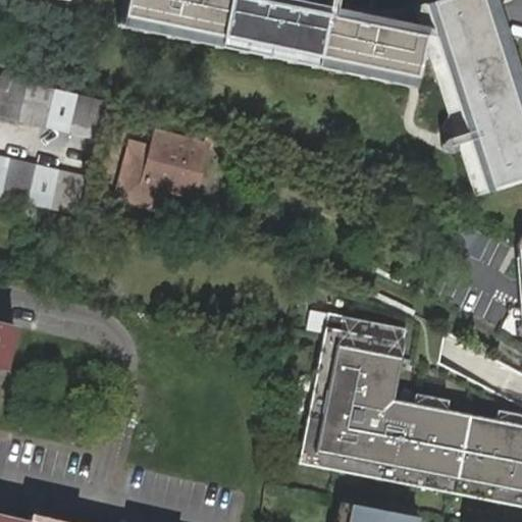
[(422,31),(271,0),(115,0),(110,32),(409,93),(422,31)]
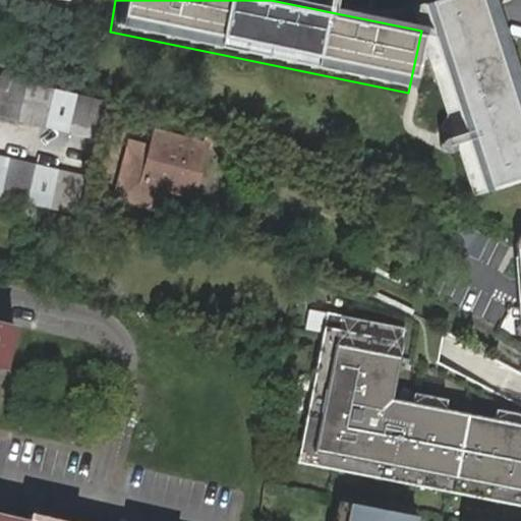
[(520,87),(491,0),(430,0),(419,4),(427,27),(485,203),(520,190),(520,87)]
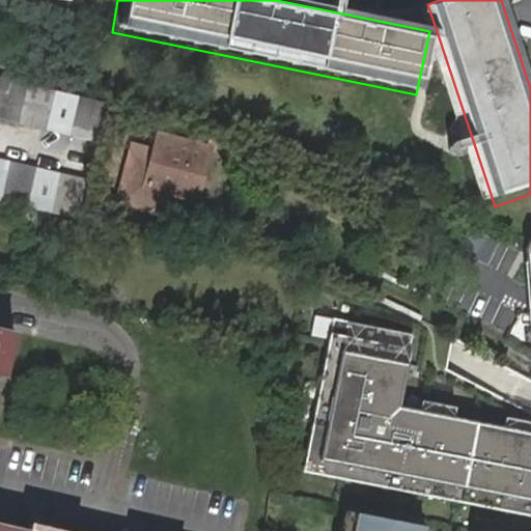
[(0,117),(101,139),(110,104),(111,99),(0,74),(0,117)]
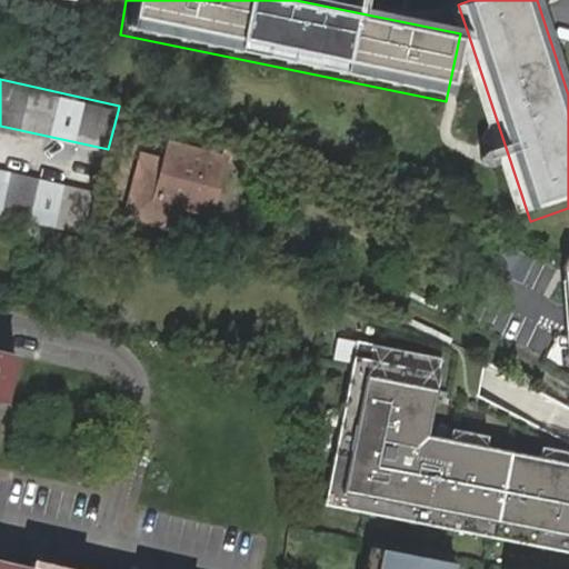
[(225,161),(168,147),(163,161),(148,223),(173,230),(180,209),(209,217),(225,161)]
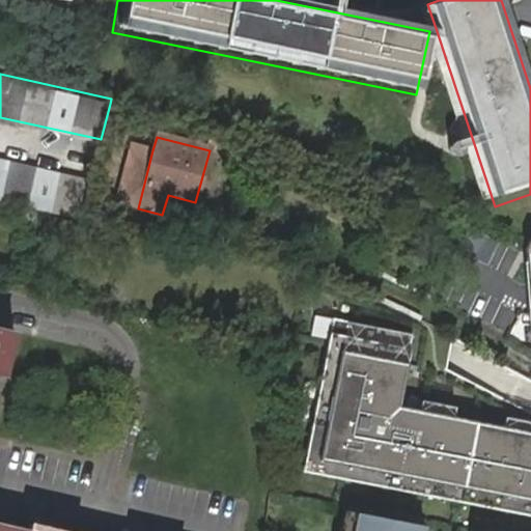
[(138,208),(152,150),(138,146),(134,145),(117,202),(138,208)]
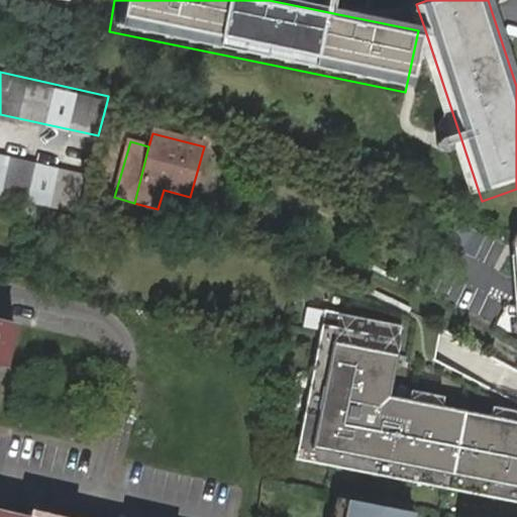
[(0,196),(59,210),(78,215),(87,175),(0,156),(0,196)]
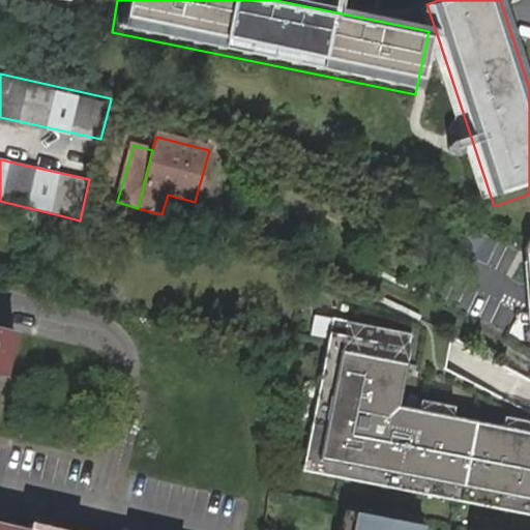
[(413,334),(332,318),(302,471),(367,484),(370,474),(404,481),(402,491),(441,499),(443,490),(480,497),(478,506),(529,517),(529,433),(502,428),(452,418),(418,411),(399,407),(413,334)]
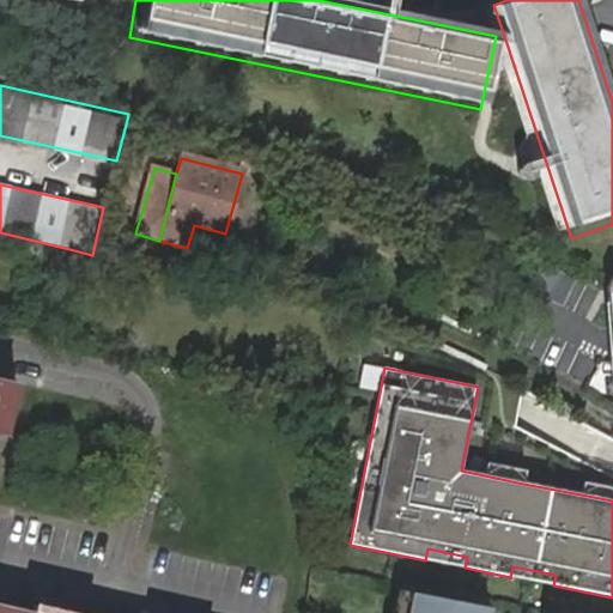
[(0,434),(5,435),(16,386),(0,381),(0,434)]
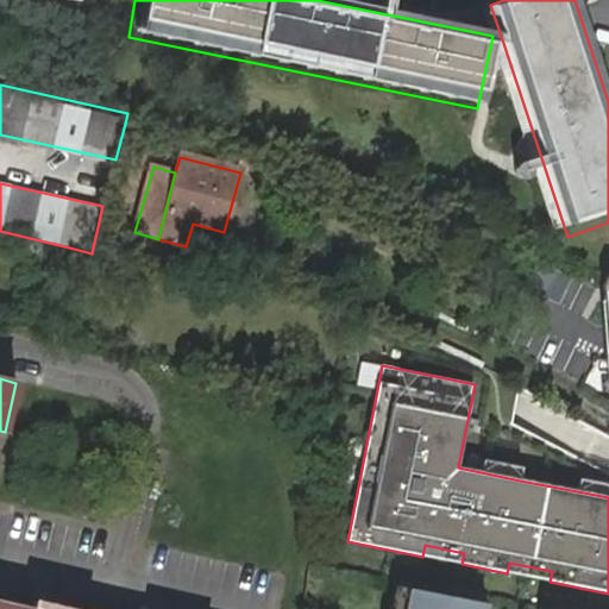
[(484,459),(481,472),(520,481),(522,468),(484,459)]
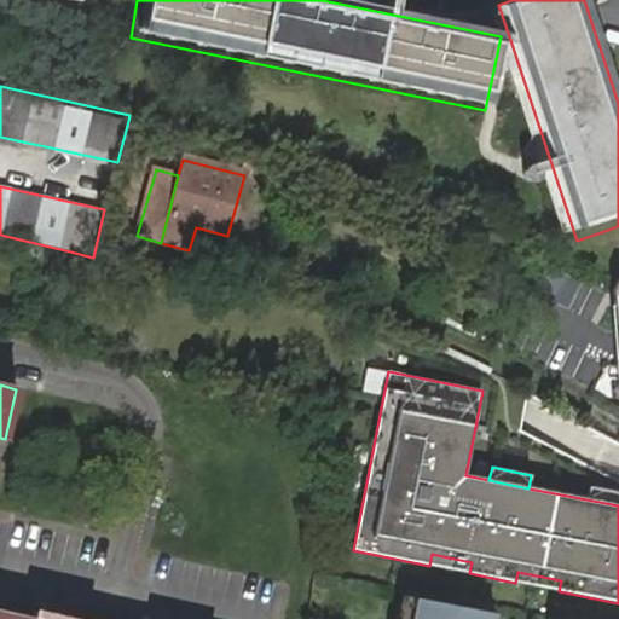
[(618,492),(590,487),(586,499),(618,505),(618,492)]
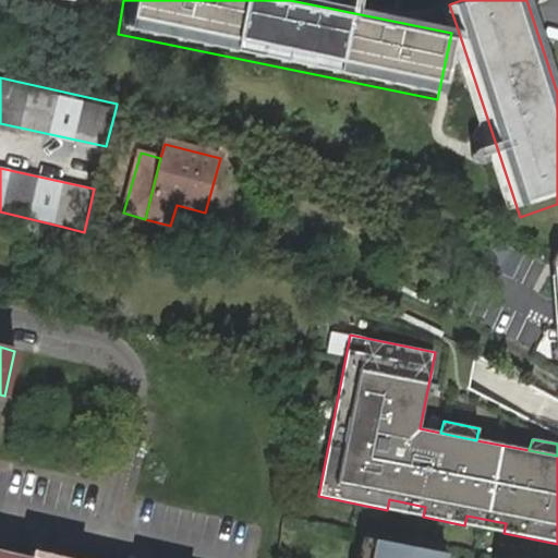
[(423,517),(425,507),(389,499),(387,510),(423,517)]
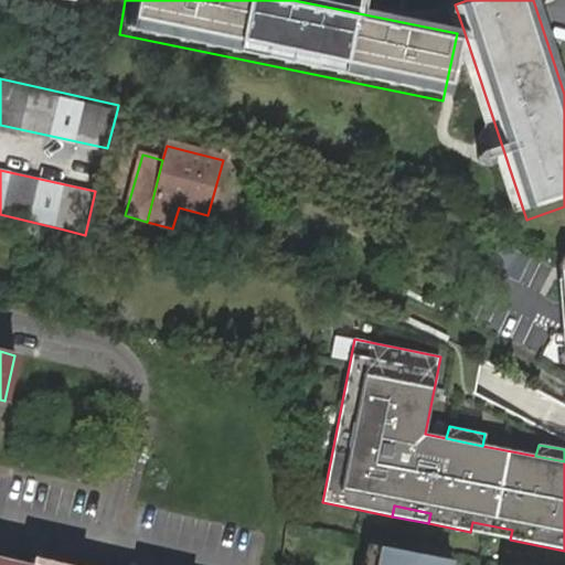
[(510,540),(512,530),(472,522),(470,532),(510,540)]
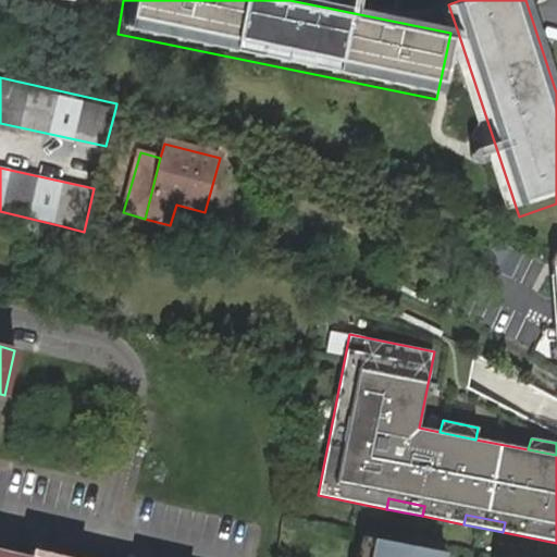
[(369,556),(373,539),(360,535),(355,556),(369,556)]
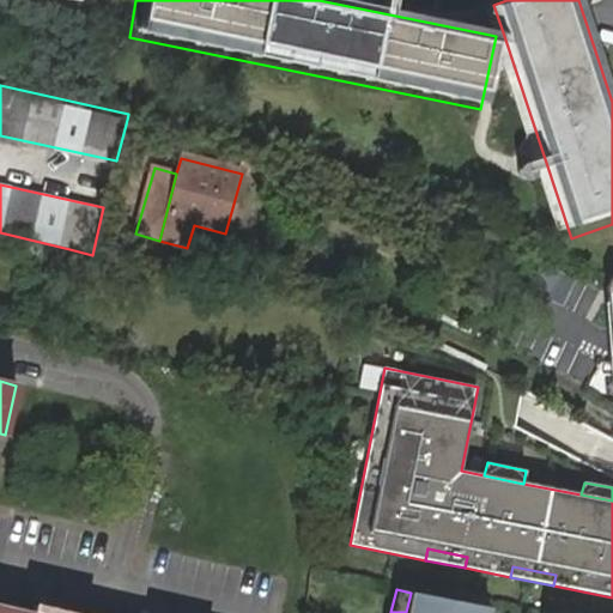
[(489,612),(490,608),(411,593),(406,612),(489,612)]
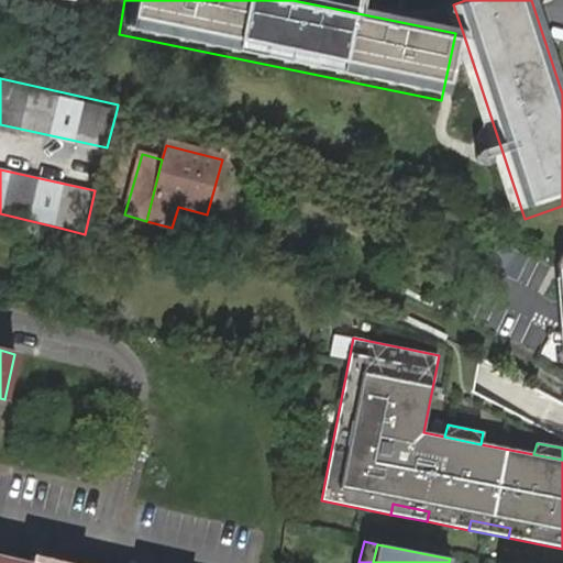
[(0,562),(73,562),(68,562),(67,562),(47,558),(47,556),(32,553),(30,560),(0,551),(0,562)]
